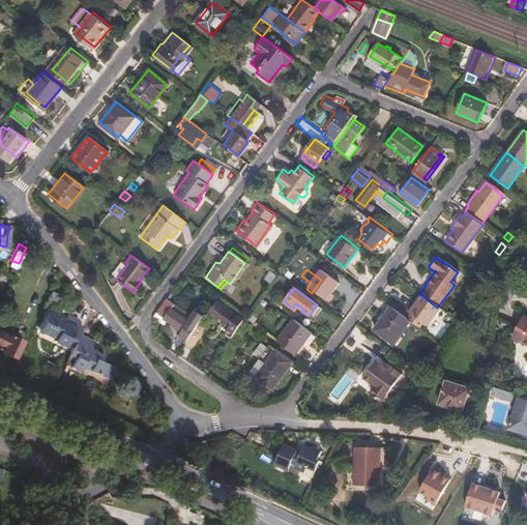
[(61,294),(51,289),(47,299),(57,303),(61,294)]
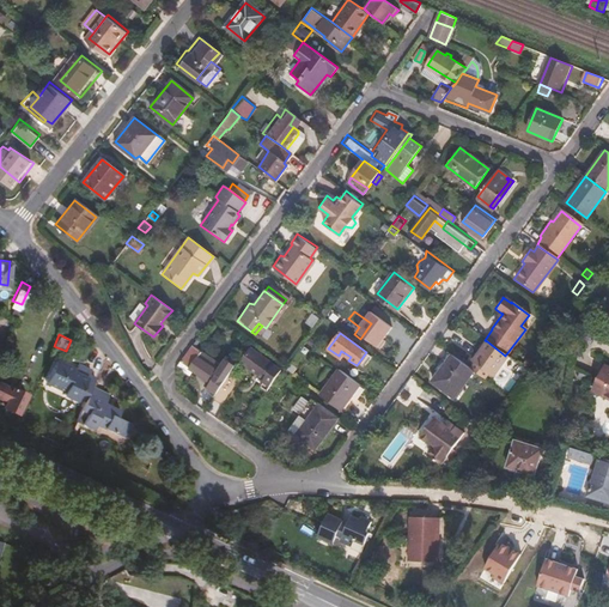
[(494,372),(507,357),(505,356),(487,341),(474,359),(494,372)]
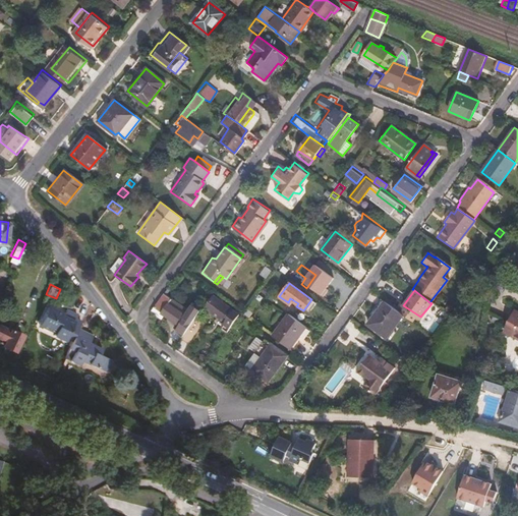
[(170,331),(178,337),(182,331),(186,325),(190,320),(191,318),(196,310),(188,305),(183,312),(160,294),(151,308),(161,316),(175,326),(170,331)]
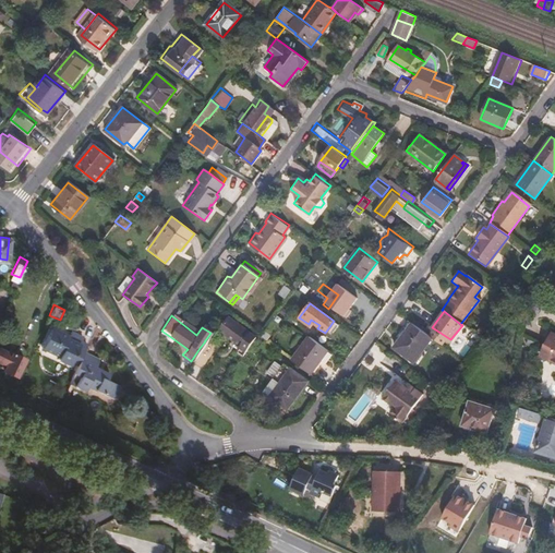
[(234,350),(241,355),(249,346),(254,337),(227,315),(219,328),(239,344),(234,350)]
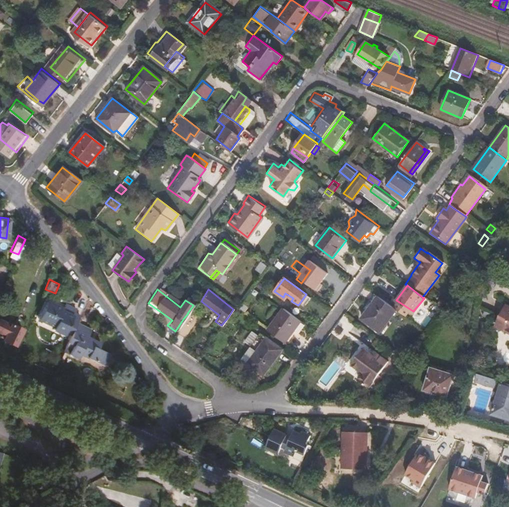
[(376,295),(372,291),(362,306),(366,308),(376,295)]
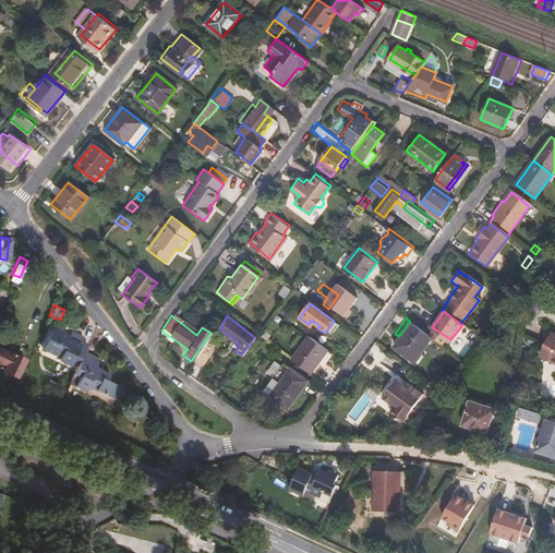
[(338,324),(334,321),(325,333),(329,336),(338,324)]
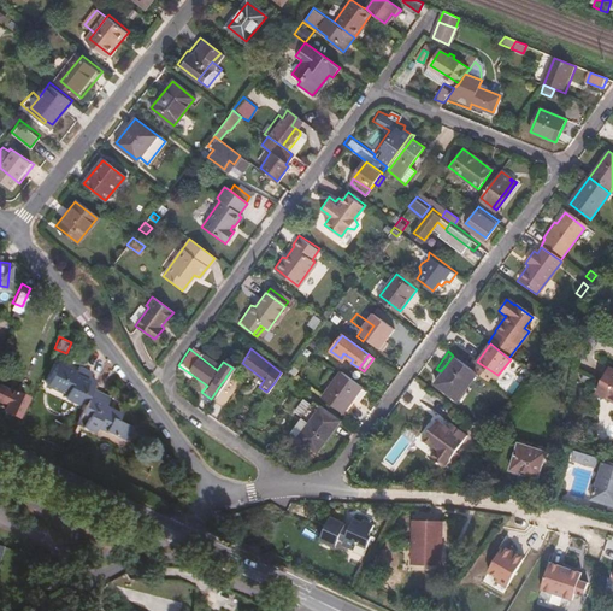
[(457,397),(476,371),(472,369),(453,356),(441,371),(434,381),(457,397)]
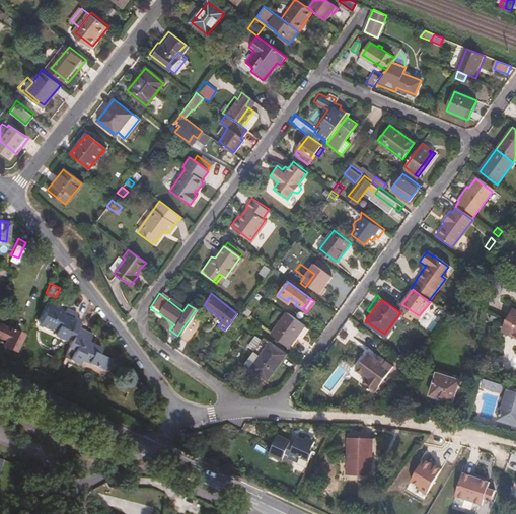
[(401,304),(397,310),(400,312),(414,322),(419,315),(401,304)]
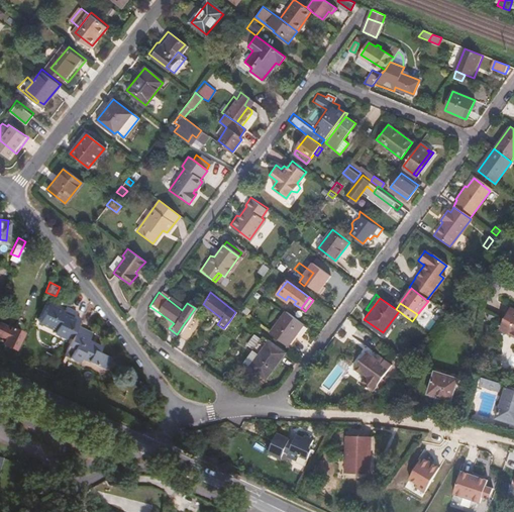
[(77,327),(80,319),(75,316),(76,312),(65,307),(62,311),(46,304),(37,322),(54,329),(53,332),(65,338),(66,335),(71,337),(77,327)]
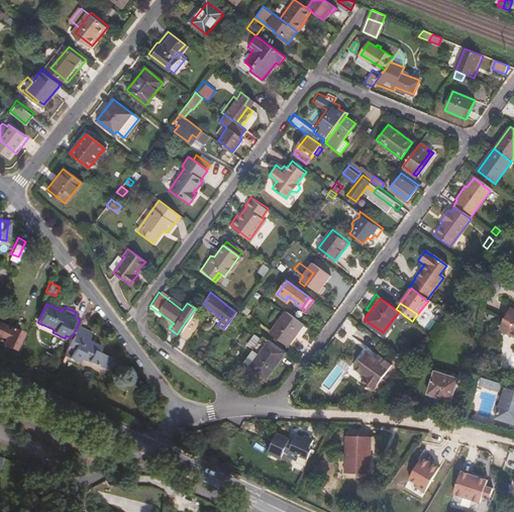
[(157,318),(160,313),(149,306),(146,310),(157,318)]
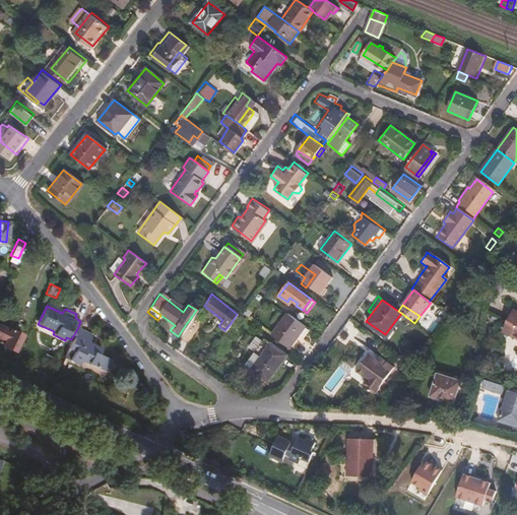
[(245,308),(241,312),(246,316),(249,311),(245,308)]
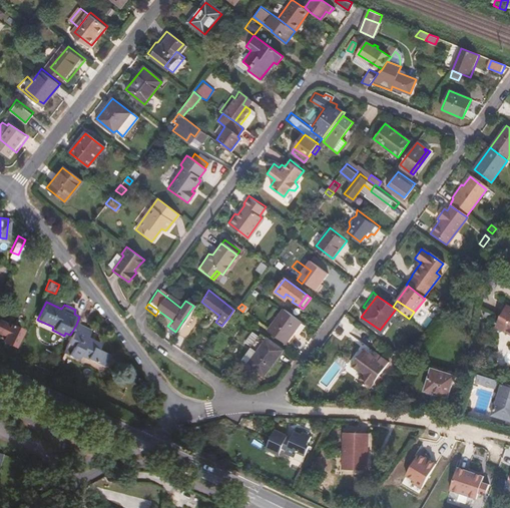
[(509,309),(503,306),(496,319),(493,320),(497,332),(501,331),(509,336),(509,309)]
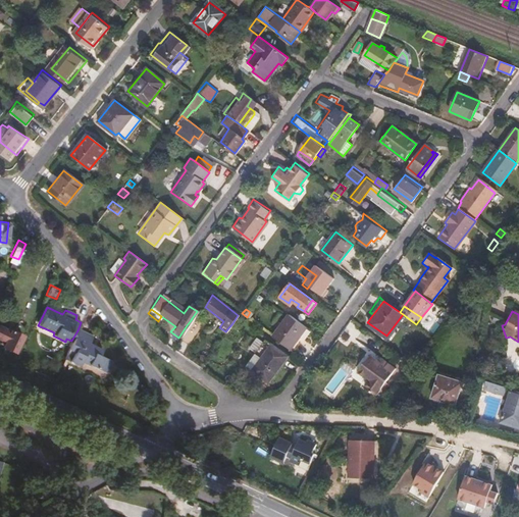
[(238,315),(232,323),(236,325),(244,315),(242,313),(240,312),(238,315)]
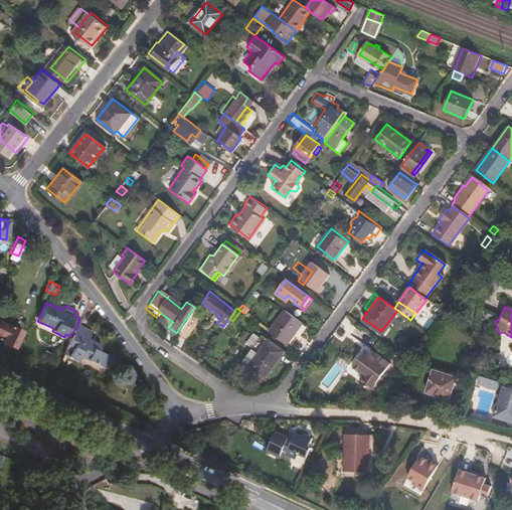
[(269,331),(286,345),(296,332),(301,336),(307,328),(302,324),(302,322),(285,310),(269,331)]
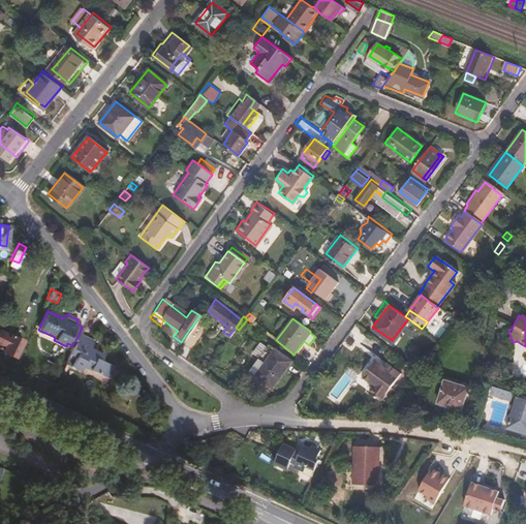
[(193,325),(189,330),(197,335),(200,331),(193,325)]
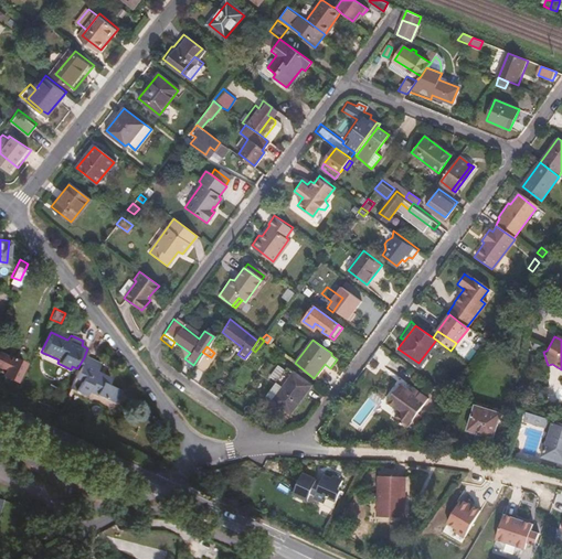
[(0,364),(3,366),(1,373),(14,379),(23,361),(6,352),(3,354),(0,353),(0,364)]
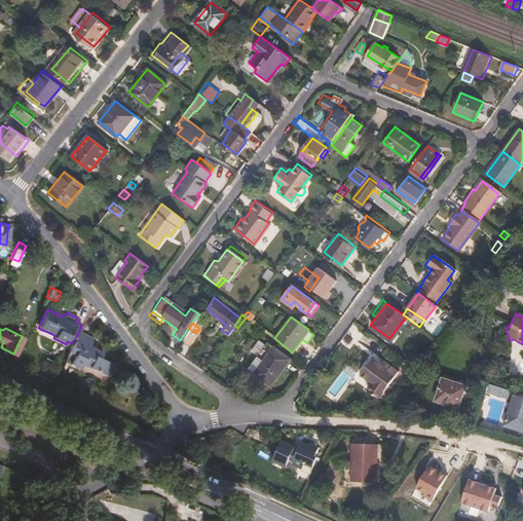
[(179,341),(177,343),(185,348),(196,333),(188,328),(184,334),(180,340),(179,341)]
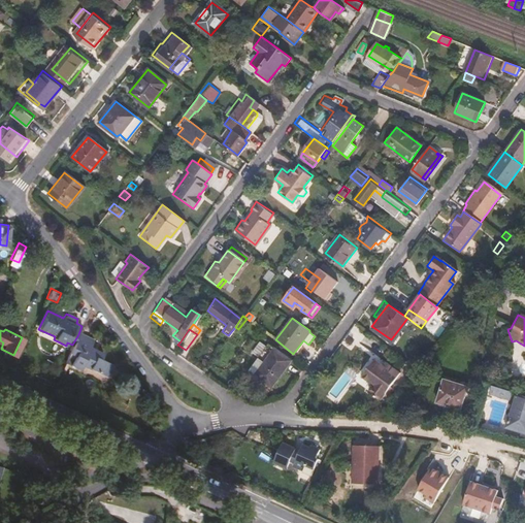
[(72,345),(67,358),(72,360),(70,367),(79,371),(83,366),(107,378),(113,366),(101,360),(104,355),(90,349),(94,341),(78,334),(72,345)]
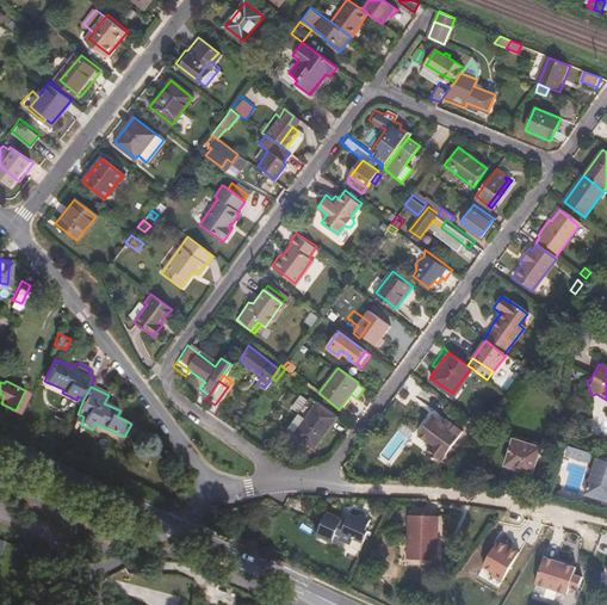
[(289,438),(316,401),(309,396),(307,400),(299,394),(290,407),(297,412),(282,433),(289,438)]
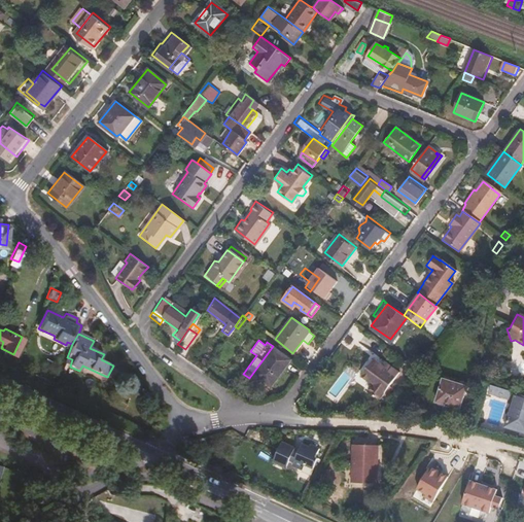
[(289,358),(273,346),(249,378),(266,389),(289,358)]
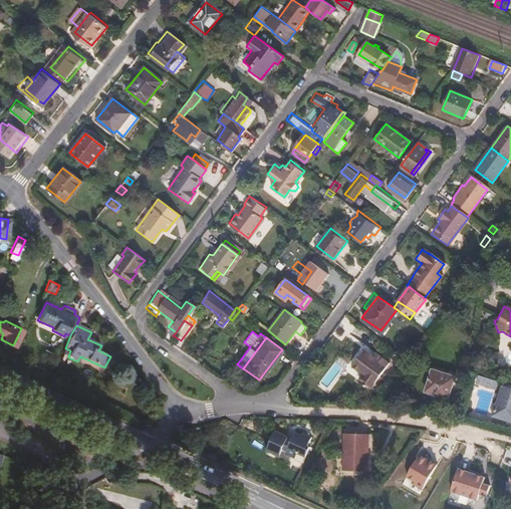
[(372,354),(375,350),(367,345),(365,349),(372,354)]
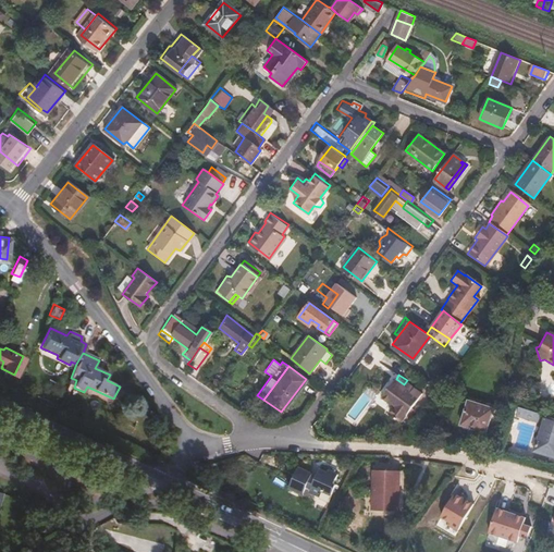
[(421,392),(407,380),(404,384),(396,379),(389,387),(388,387),(381,396),(393,406),(389,413),(399,421),(421,392)]
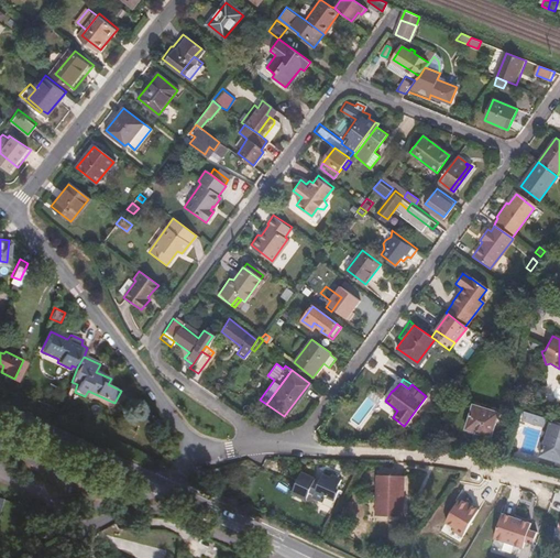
[(487,436),(494,413),(469,406),(462,429),(487,436)]
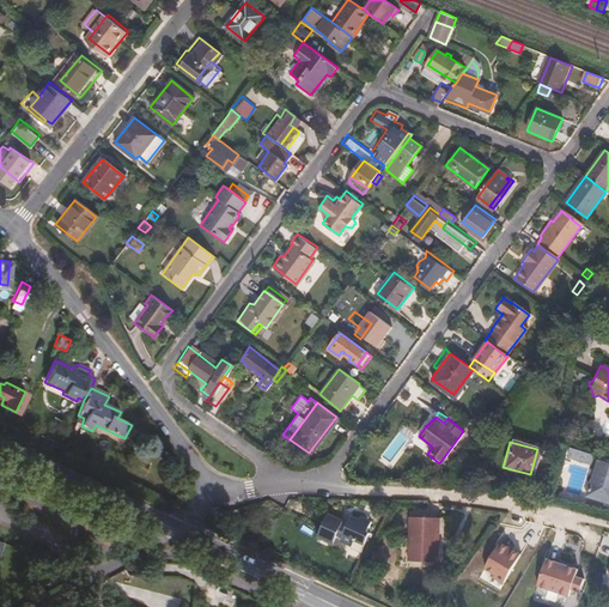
[(600,505),(608,507),(608,460),(595,456),(584,495),(601,499),(600,505)]
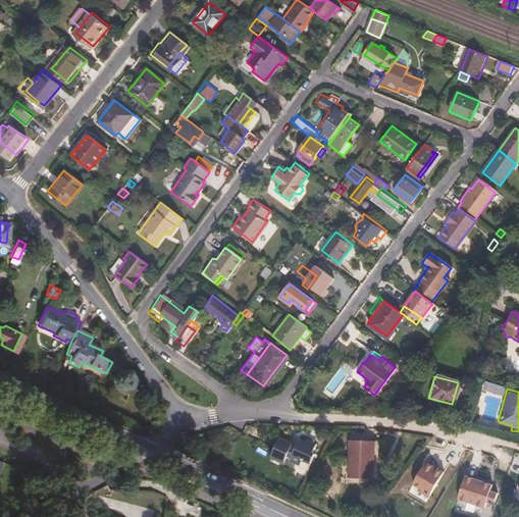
[(313,451),(316,443),(307,438),(306,441),(299,437),(295,445),(292,444),(292,441),(278,434),(269,455),(282,461),(286,454),(291,456),(290,458),(299,462),(298,465),(308,469),(316,453),(313,451)]
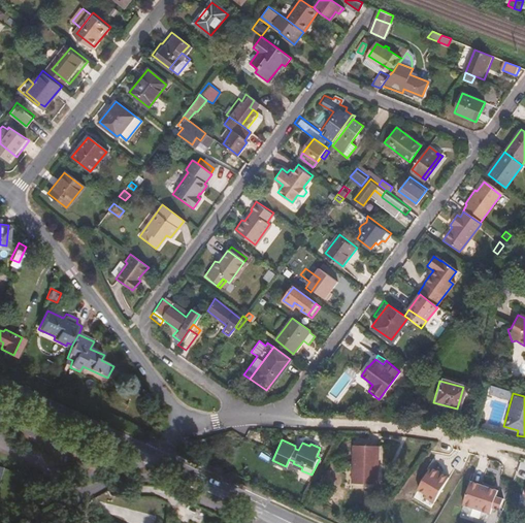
[(373,464),(375,447),(351,445),(348,482),(369,483),(371,464),(373,464)]
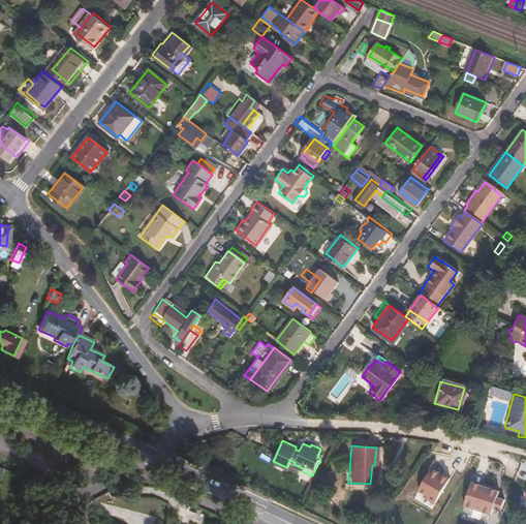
[(31,471),(29,479),(40,482),(42,474),(31,471)]
